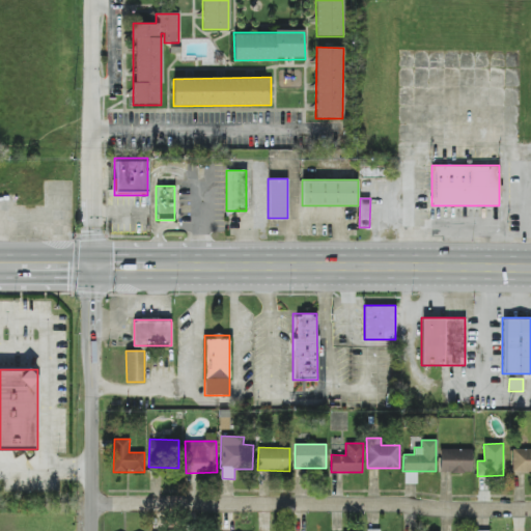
[(472,449),(440,449),(440,473),(471,473),(472,449)]
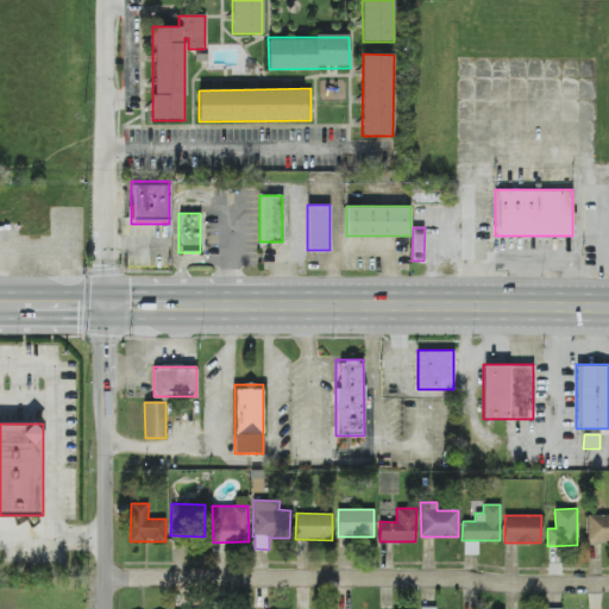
[(608,542),(608,515),(588,515),(586,542),(608,542)]
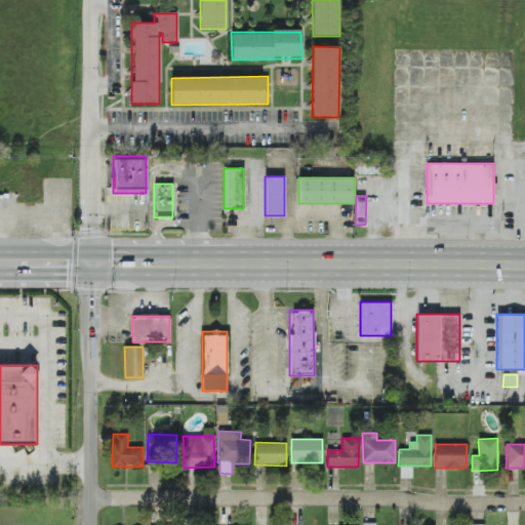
[(412,467),(400,467),(400,479),(412,478),(412,467)]
